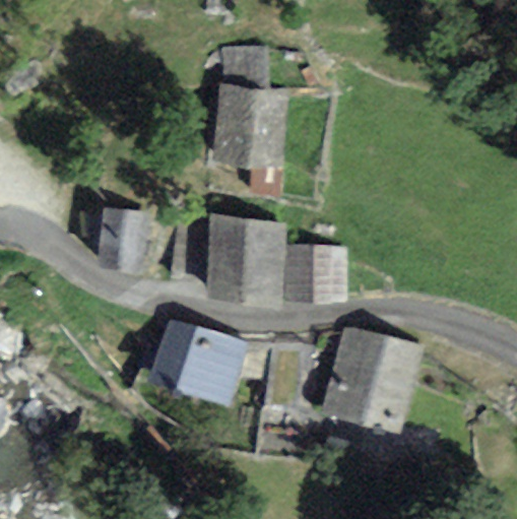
[(288,87),(221,80),(213,158),(280,166),(288,87)]
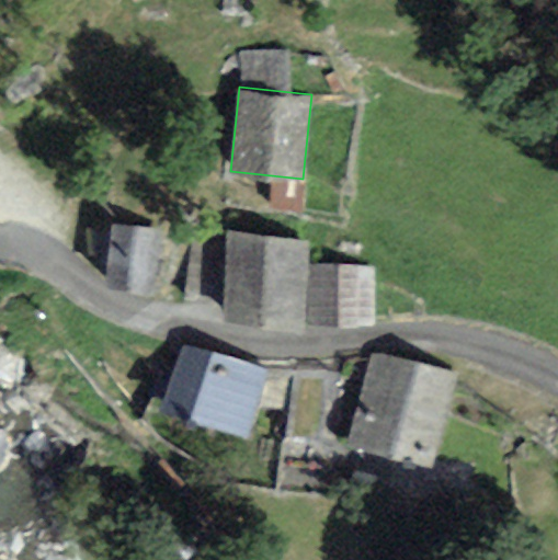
[(160,230),(114,224),(105,281),(152,287),(160,230)]
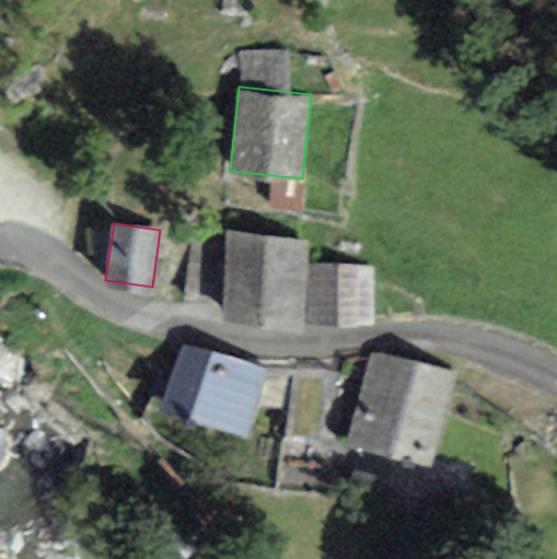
[(231,234),(227,310),(370,316),(373,265),(306,263),(309,237),(231,234)]
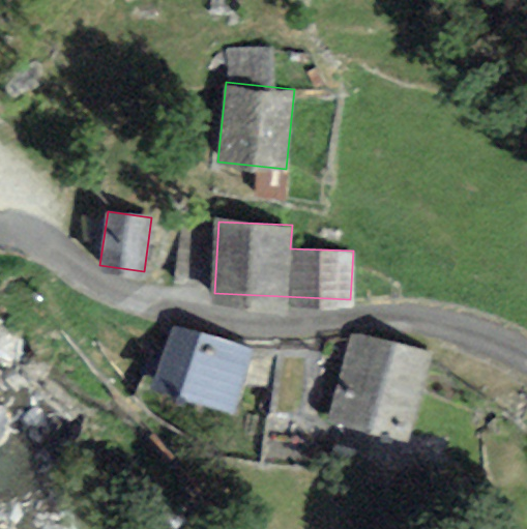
[(251,359),(166,334),(144,406),(227,432),(251,359)]
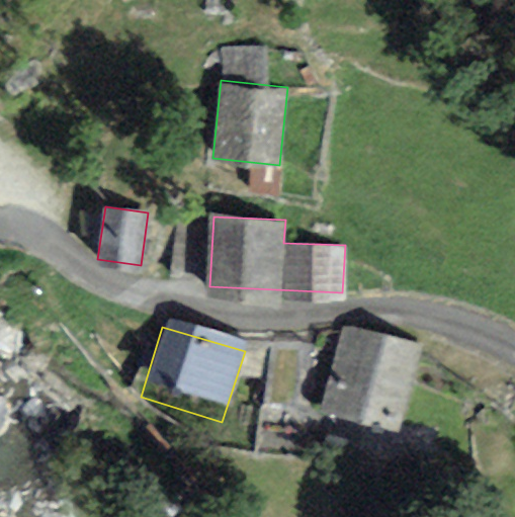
[(418,358),(343,337),(313,425),(394,449),(418,358)]
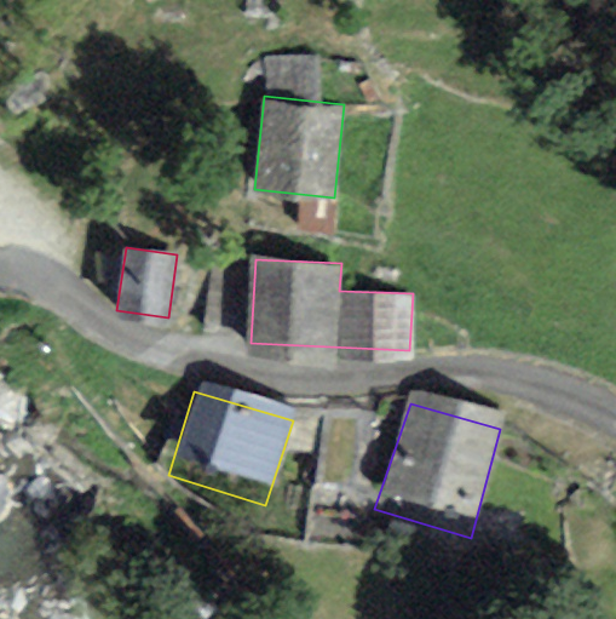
All buildings are outlined.
